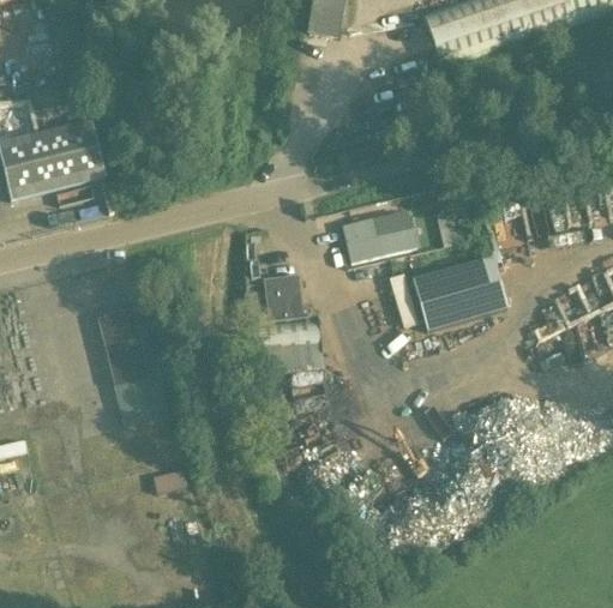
[(308,0),(304,31),(334,36),(340,1),(332,0),(308,0)]
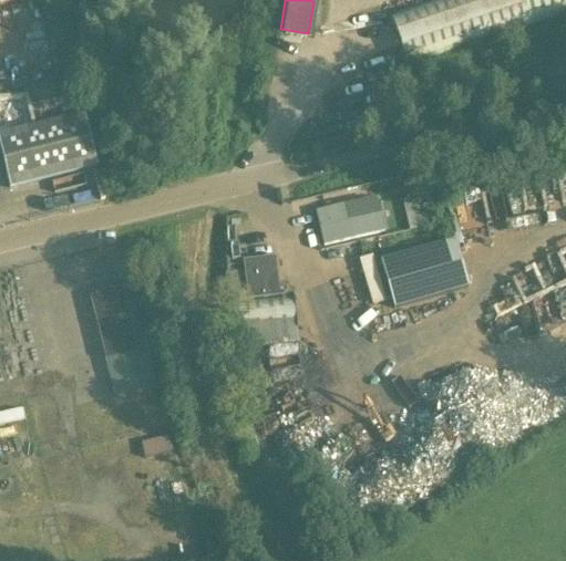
[(408,63),(532,22),(565,13),(565,0),(425,0),(390,12),(408,63)]
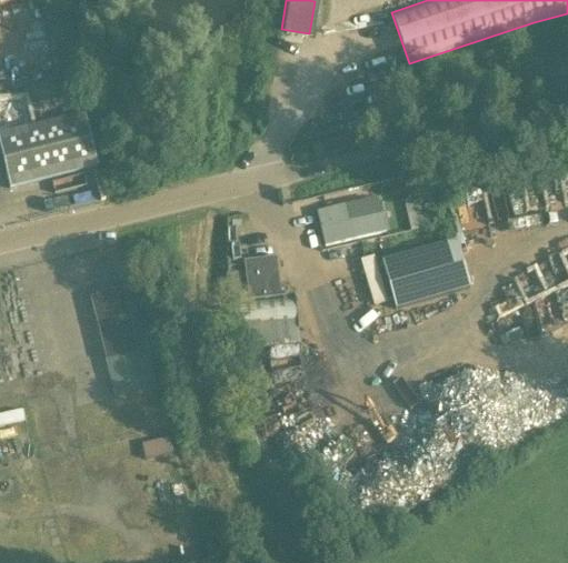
[(33,112),(32,92),(12,93),(13,113),(33,112)]
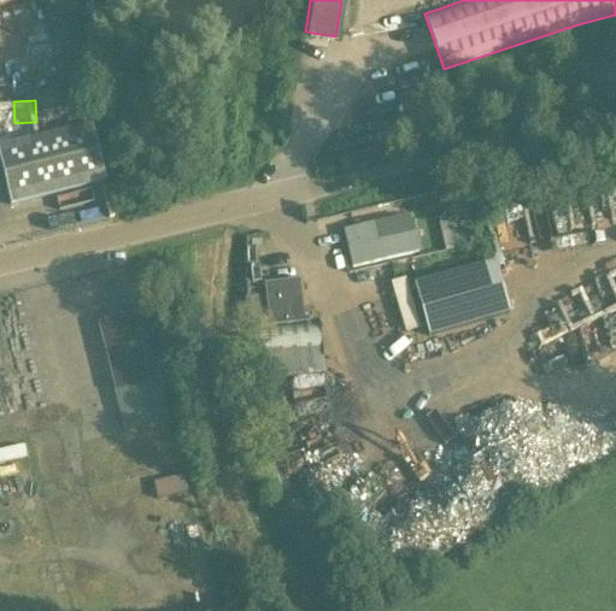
[(0,142),(0,157),(11,203),(106,180),(92,121),(37,134),(0,142)]
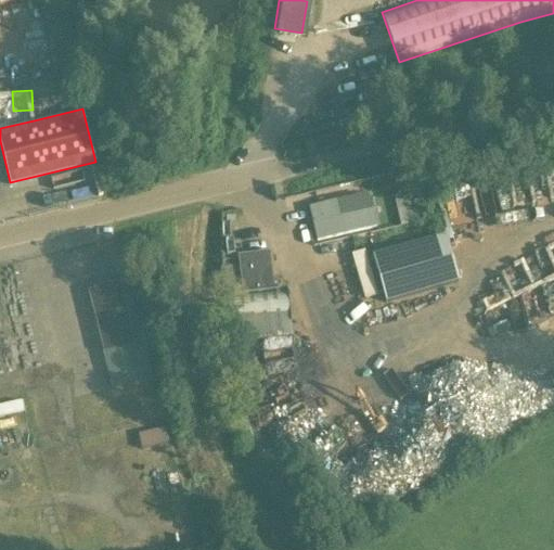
[(395,193),(401,222),(415,219),(409,190),(395,193)]
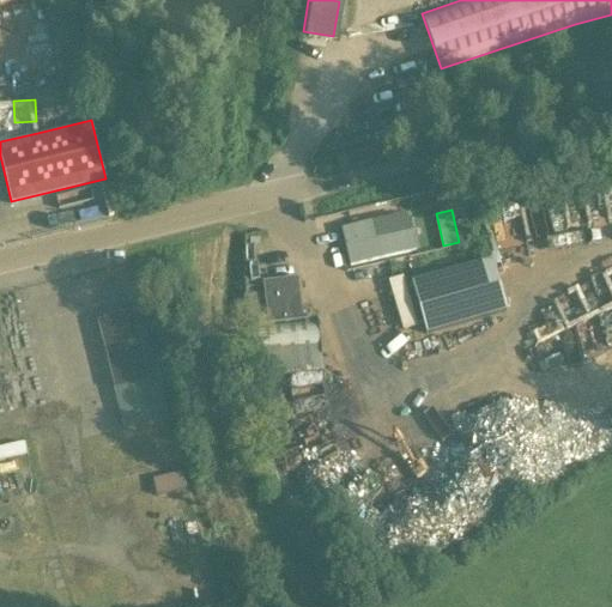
[(341,225),(350,262),(419,247),(416,228),(375,236),(371,218),(341,225)]
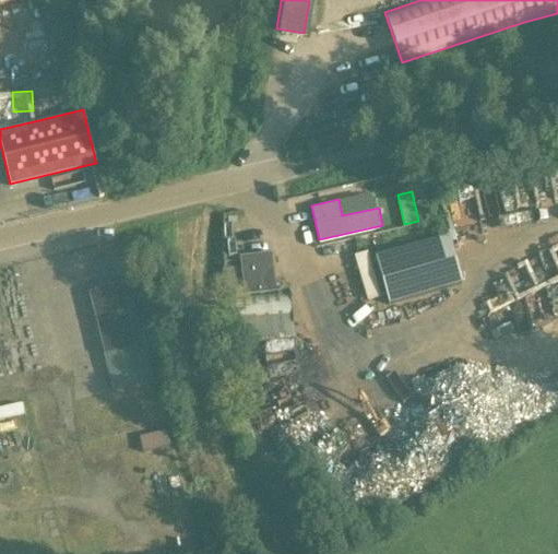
[(449,233),(375,255),(389,303),(463,281),(449,233)]
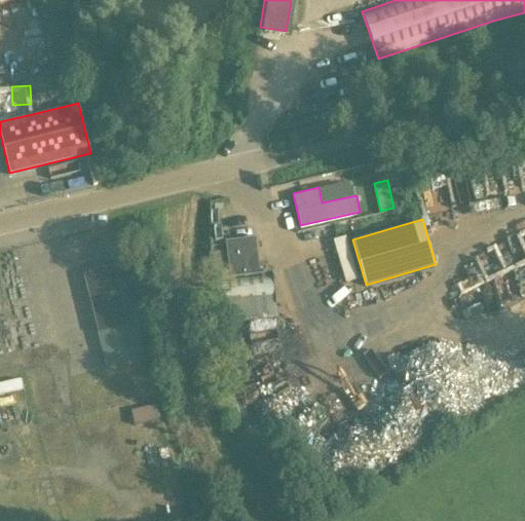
[(261,272),(260,266),(256,235),(227,238),(231,276),(253,273),(261,272)]
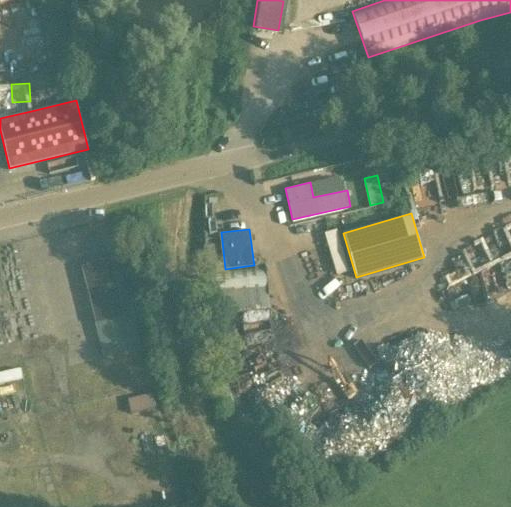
[(253,259),(254,265),(246,266),(225,269),(205,271),(209,301),(268,294),(264,258),(253,259)]
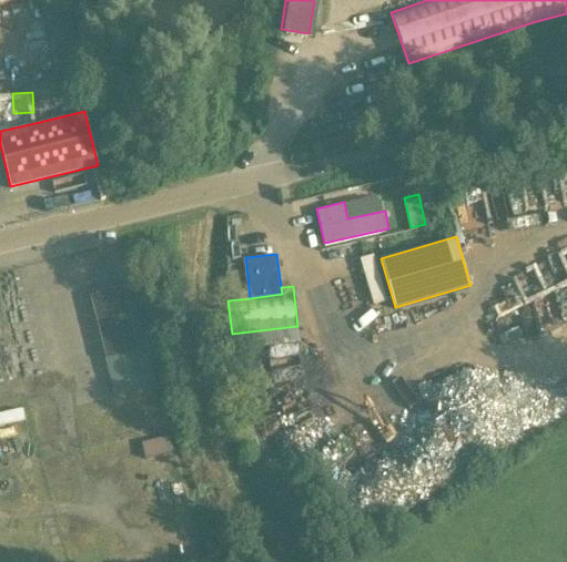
[(127,304),(94,313),(107,358),(115,392),(157,381),(148,348),(139,350),(127,304)]
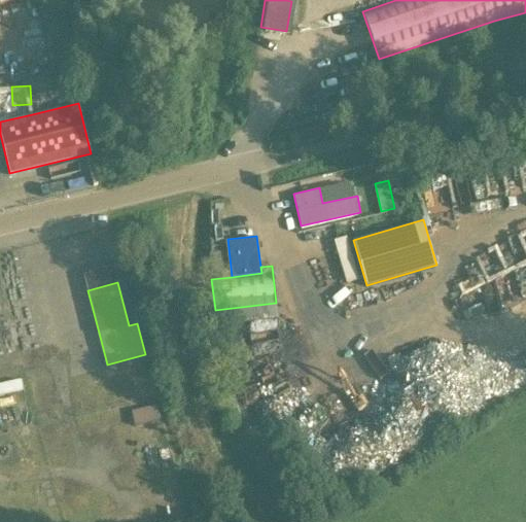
[(131,409),(135,423),(161,417),(156,403),(131,409)]
